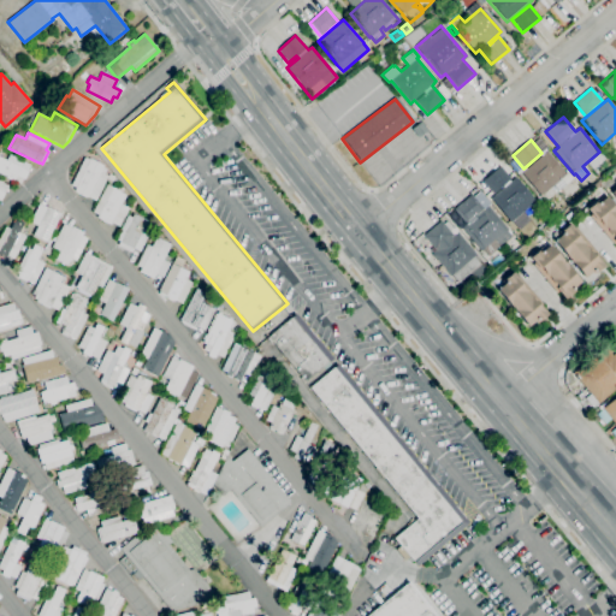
[(542,196),(521,173),(545,152),(566,175),(542,196)]
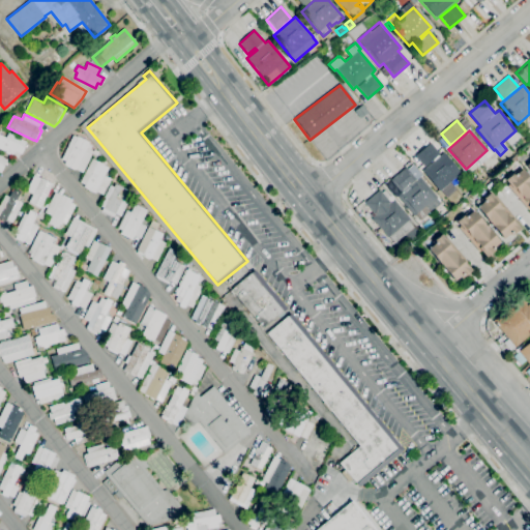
[(18,158),(0,148),(0,136),(5,139),(8,133),(26,142),(23,147),(24,147),(21,154),(20,153),(18,158)]
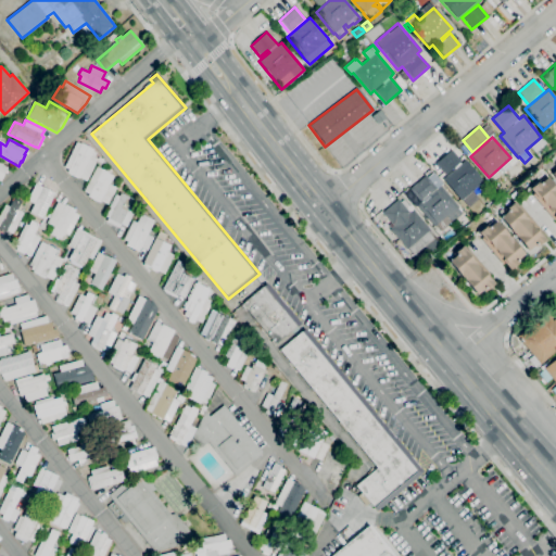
[(87,180),(67,172),(68,169),(64,167),(77,140),(81,142),(81,143),(93,149),(90,155),(97,159),(87,180)]
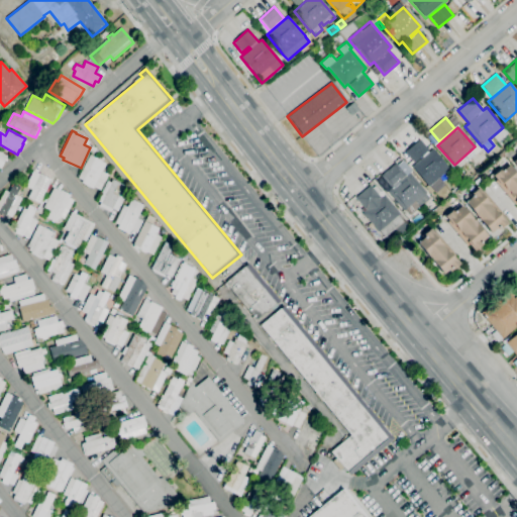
[(414,163),(405,151),(419,139),(428,149),(414,163)]
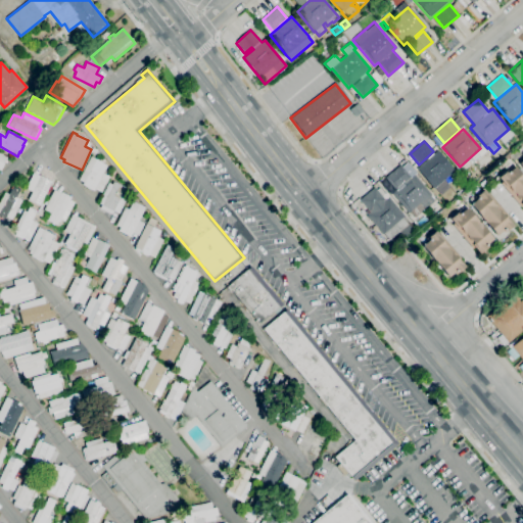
[(433,188),(417,169),(437,150),(455,171),(433,188)]
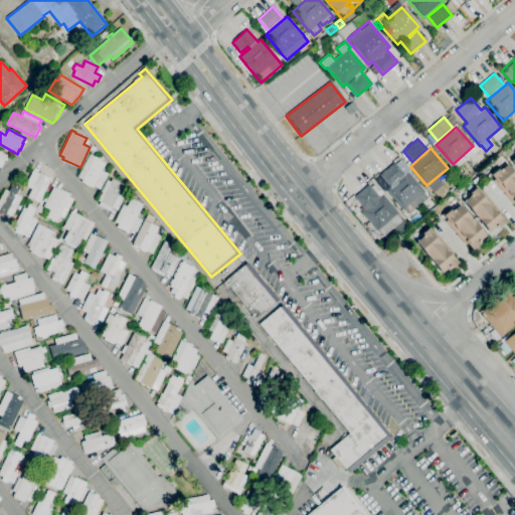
[(101,189),(94,186),(93,187),(87,185),(80,181),(81,179),(77,177),(89,154),(100,160),(105,163),(101,171),(108,174),(101,189)]
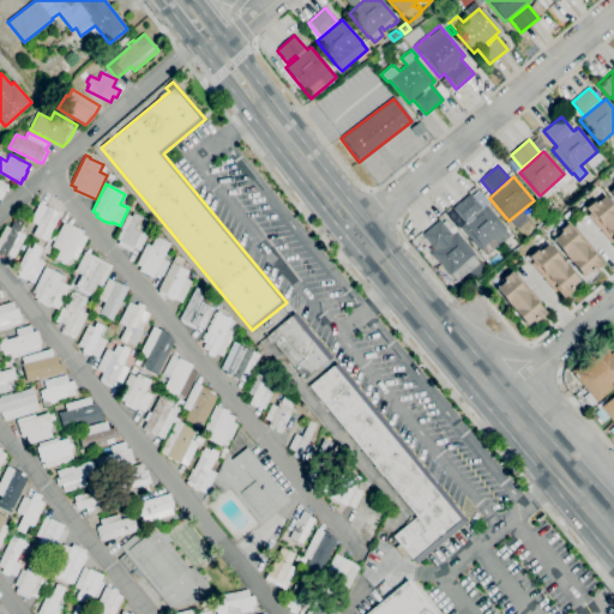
[(480,251),(461,227),(464,223),(452,209),(470,193),(482,208),(486,205),(506,229),(505,230),(510,236),(499,246),(493,240),(480,251)]
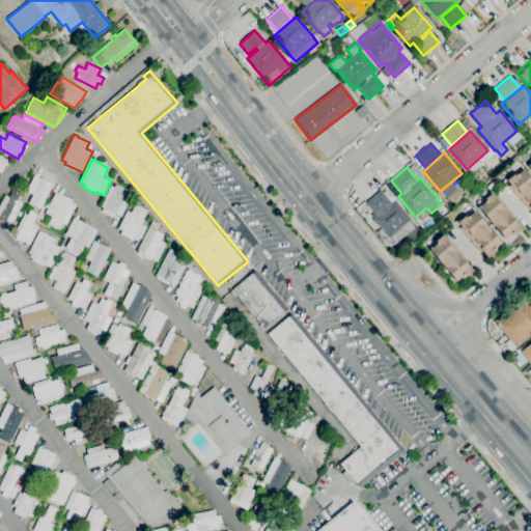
[(530,210),(506,180),(513,174),(514,176),(523,169),(530,178),(530,210)]
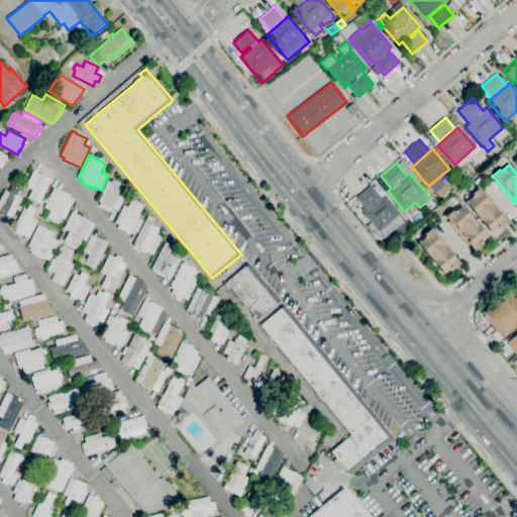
[(38,203),(27,197),(31,190),(25,187),(32,171),(38,174),(39,173),(52,179),(38,203)]
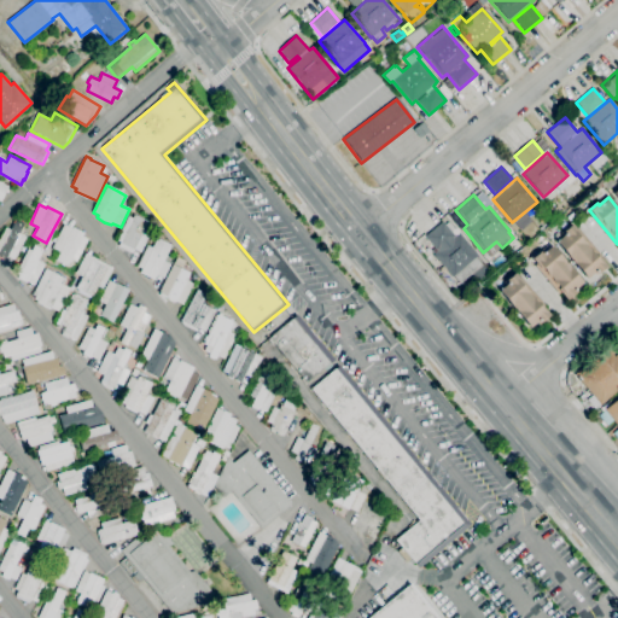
[(132,254),(118,246),(120,243),(116,240),(128,216),(132,219),(134,214),(149,221),(144,229),(150,233),(150,234),(152,235),(149,243),(146,240),(140,252),(134,249),(132,254)]
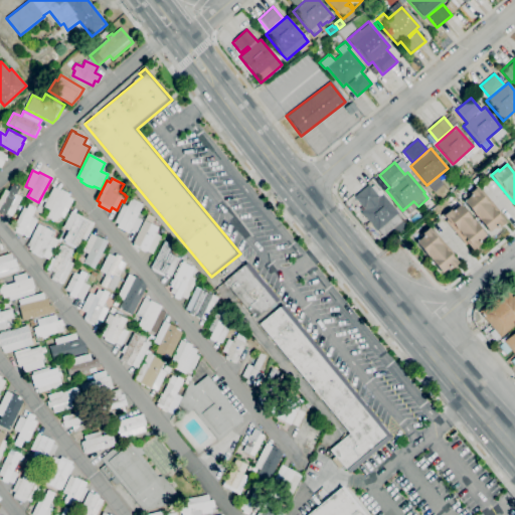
[(4,217),(0,214),(0,197),(4,189),(8,191),(13,182),(20,186),(18,190),(23,192),(20,196),(21,197),(11,216),(5,213),(4,217)]
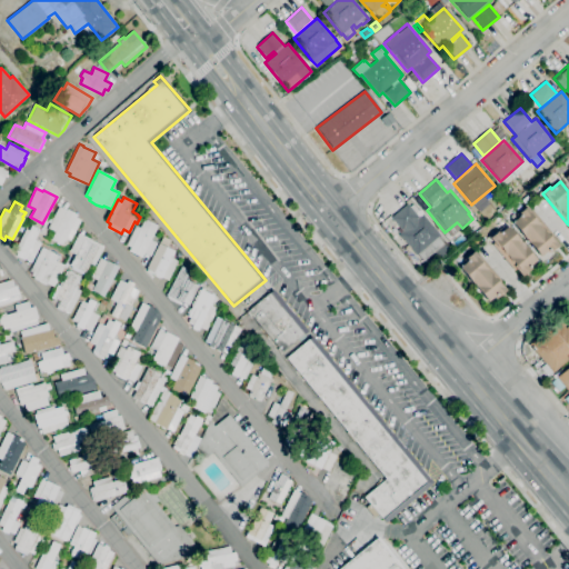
[(423,262),(418,256),(417,256),(399,235),(402,231),(391,218),(407,203),(419,218),(422,215),(441,236),(439,237),(445,243),(423,262)]
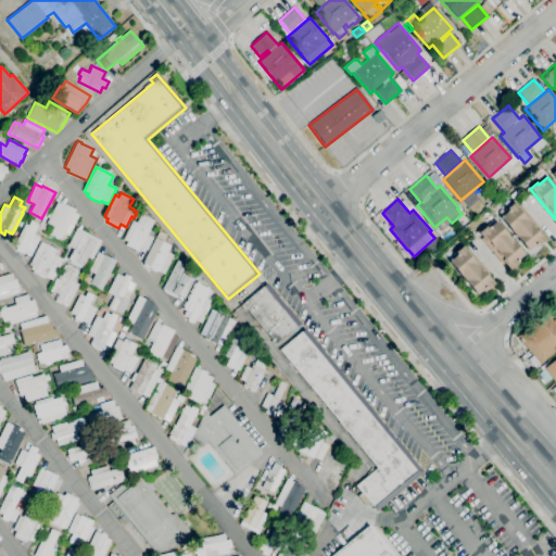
[(60,239),(50,234),(53,227),(47,223),(58,202),(64,205),(65,205),(75,210),(74,213),(78,215),(68,236),(64,234),(63,236),(62,235),(60,239)]
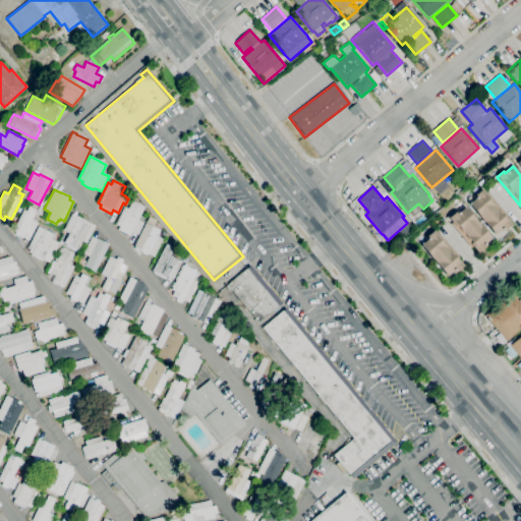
[(495,235),(468,204),(476,197),(474,195),(481,189),(485,193),(487,192),(508,217),(506,218),(511,224),(503,231),(502,229),(495,235)]
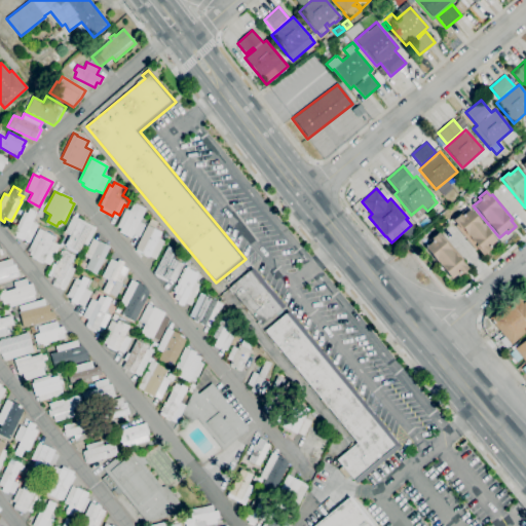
[(130,237),(119,232),(120,229),(116,226),(125,209),(129,211),(134,202),(146,209),(139,222),(145,225),(139,236),(133,233),(130,237)]
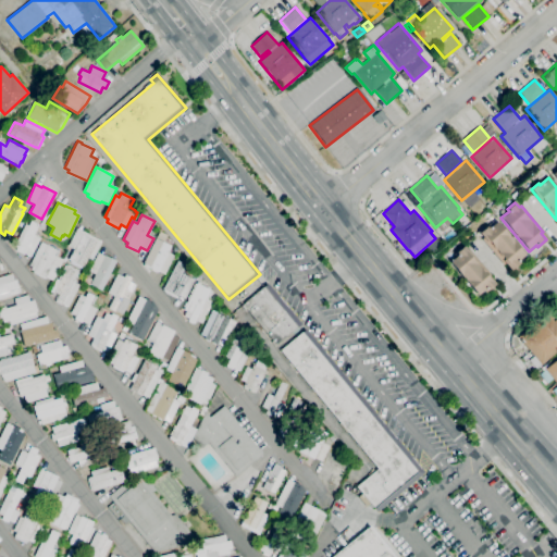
[(31,257),(24,254),(23,255),(15,250),(16,248),(13,246),(25,224),(28,226),(31,221),(38,224),(33,235),(40,238),(31,257)]
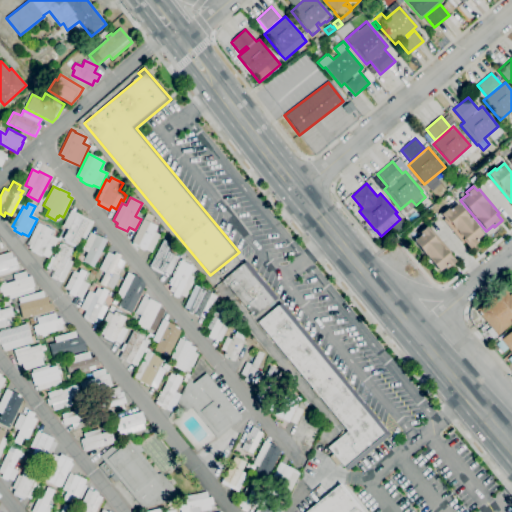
[(40,212),(35,209),(38,204),(43,207),(40,212)]
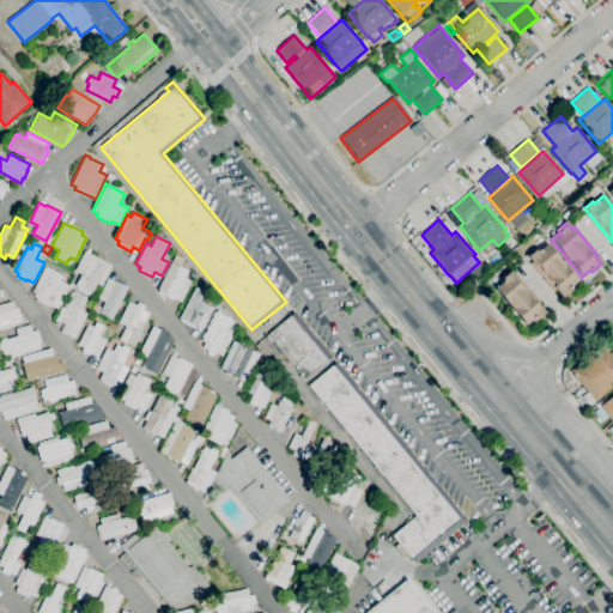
[(562,297),(527,256),(535,249),(538,252),(547,244),(577,280),(570,287),(571,290),(562,297)]
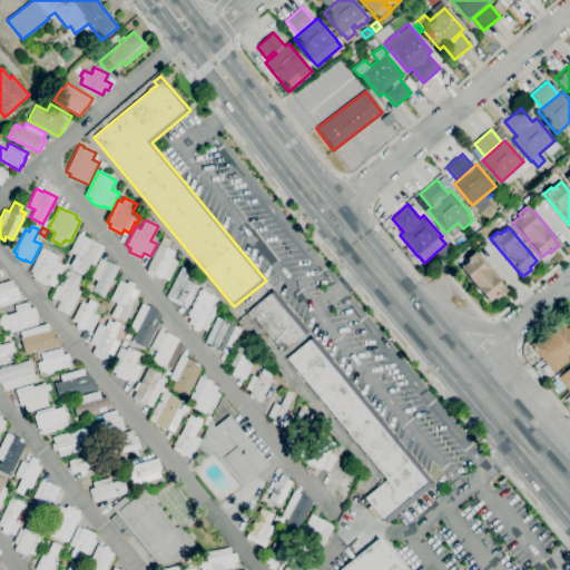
[(82,275),(71,269),(72,267),(69,266),(75,255),(69,252),(78,234),(104,247),(94,266),(90,264),(85,274),(84,273),(82,275)]
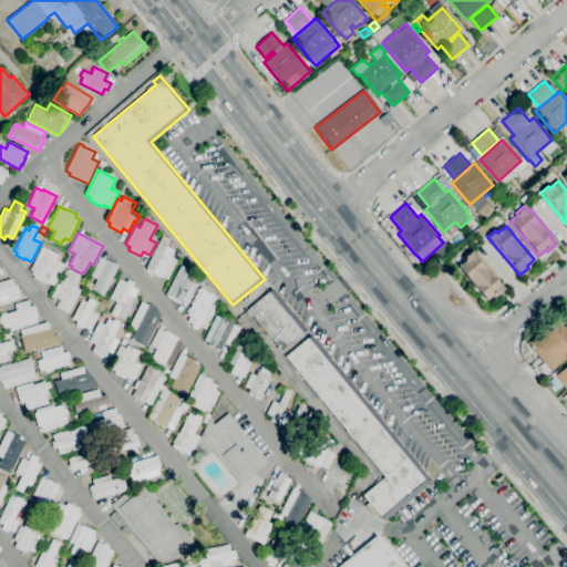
[(167,279),(161,276),(161,277),(153,272),(153,271),(145,268),(158,243),(174,250),(171,257),(177,260),(167,279)]
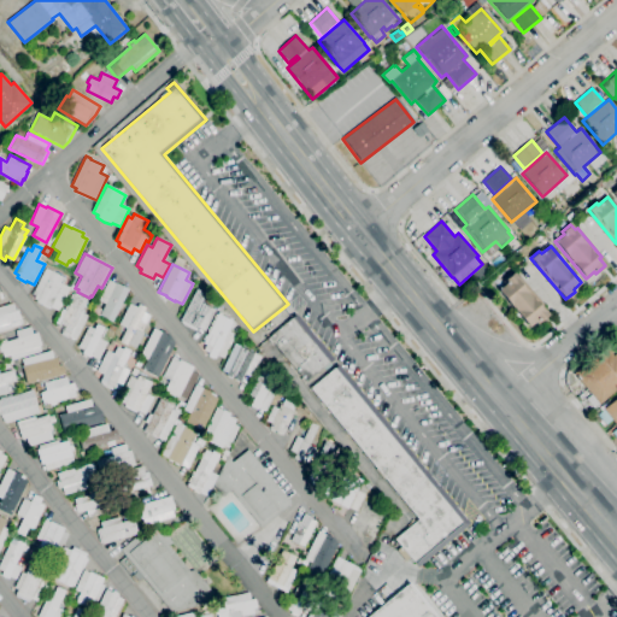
[(58,311),(51,307),(50,310),(35,304),(36,300),(34,299),(35,295),(31,294),(45,268),(58,275),(64,278),(62,285),(69,288),(58,311)]
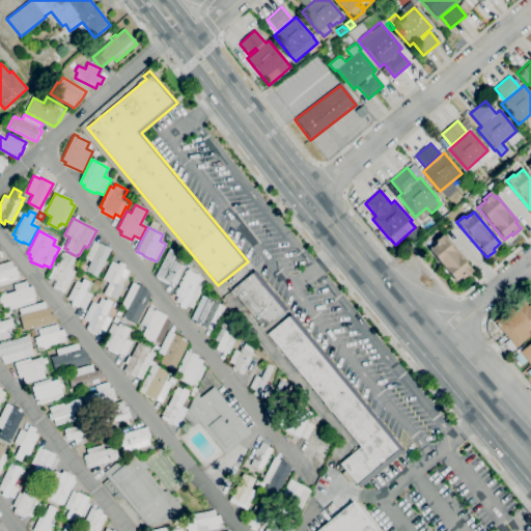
[(455,281),(428,250),(436,244),(434,242),(442,234),(446,240),(448,239),(468,262),(466,263),(472,271),(464,277),(462,275),(455,281)]
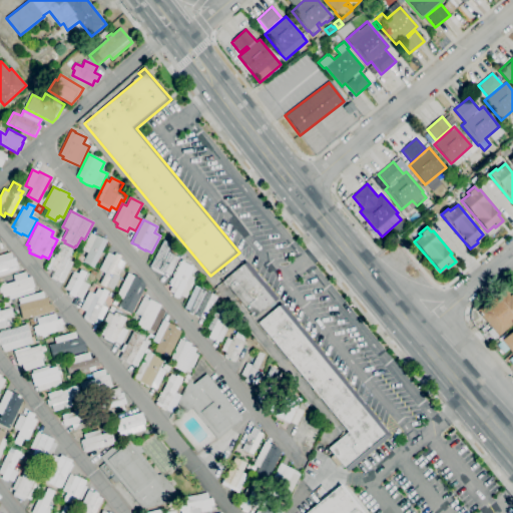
[(93,268),(88,265),(83,262),(87,252),(81,249),(90,232),(95,235),(96,234),(107,239),(93,268)]
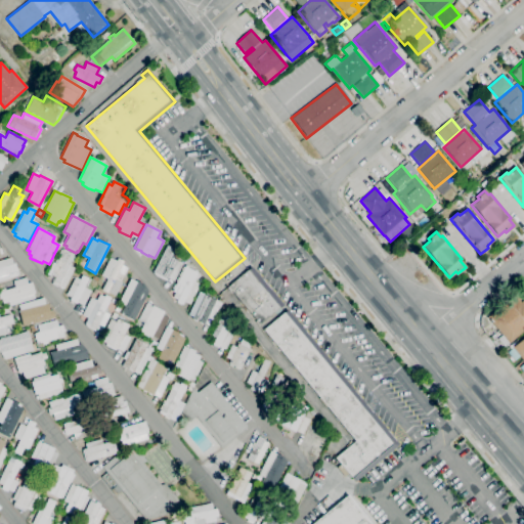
[(166,281),(156,275),(153,272),(167,245),(181,253),(177,260),(182,263),(174,280),(168,277),(166,281)]
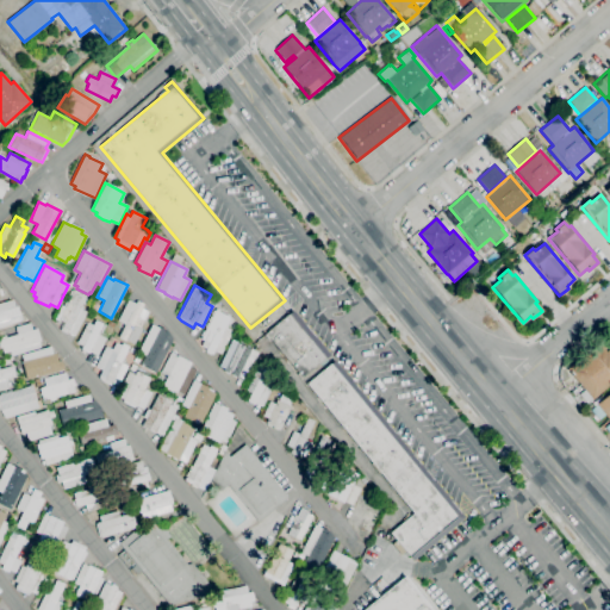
[(74,336),(68,332),(67,334),(60,330),(63,325),(57,323),(57,322),(54,319),(61,305),(63,306),(70,291),(73,292),(74,290),(86,297),(85,298),(87,299),(82,310),(87,312),(74,336)]
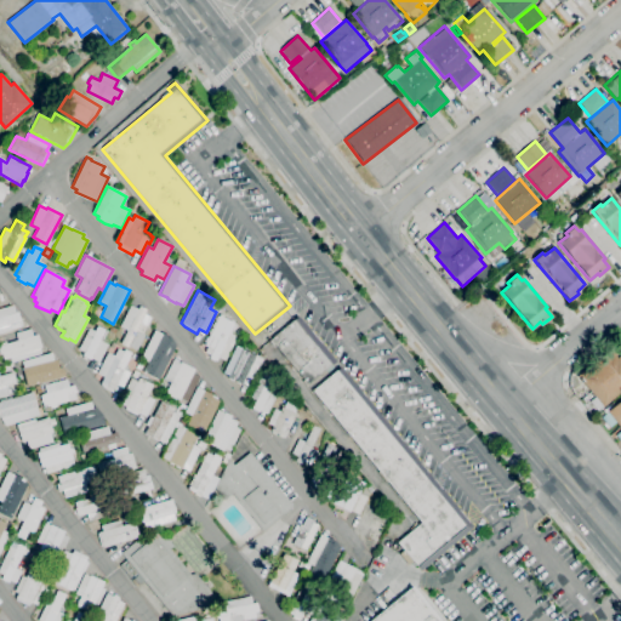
[(0,332),(0,308),(13,305),(15,313),(17,312),(20,320),(21,320),(23,326),(0,332)]
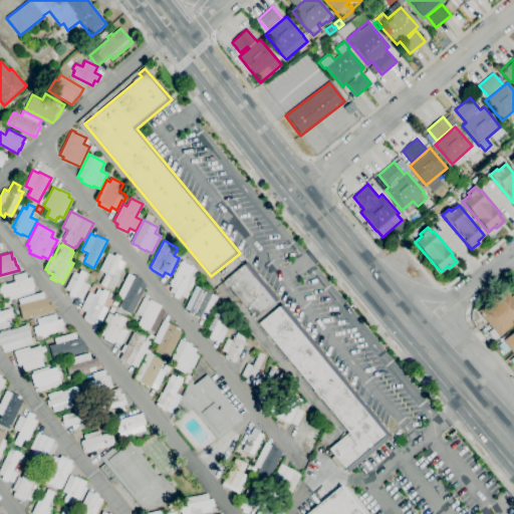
[(112,289),(106,286),(105,287),(99,284),(105,273),(98,270),(107,253),(113,256),(115,253),(121,256),(119,260),(124,263),(117,276),(119,277),(112,289)]
